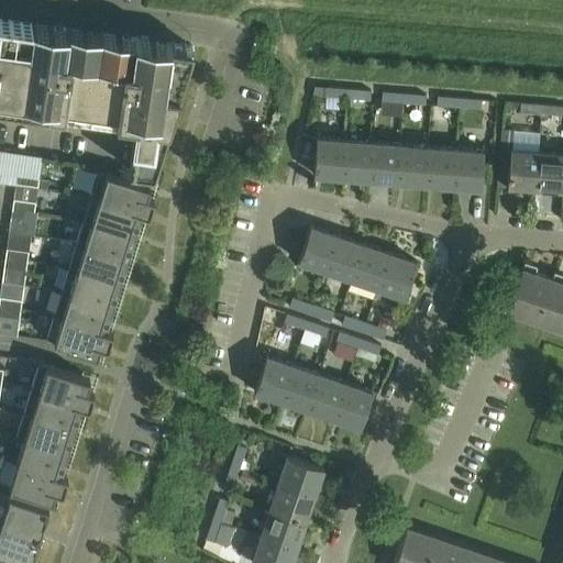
[(154,172),(162,145),(192,47),(0,19),(0,97),(48,105),(48,109),(63,111),(64,107),(117,114),(117,119),(135,121),(132,141),(129,168),(154,172)]
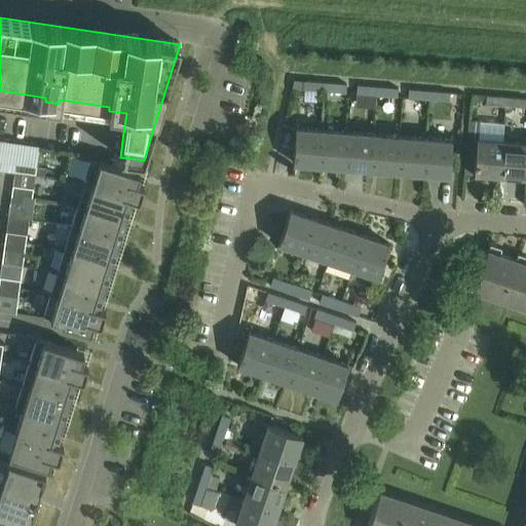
[(304,90),(326,91),(326,83),(305,81),(304,90)]
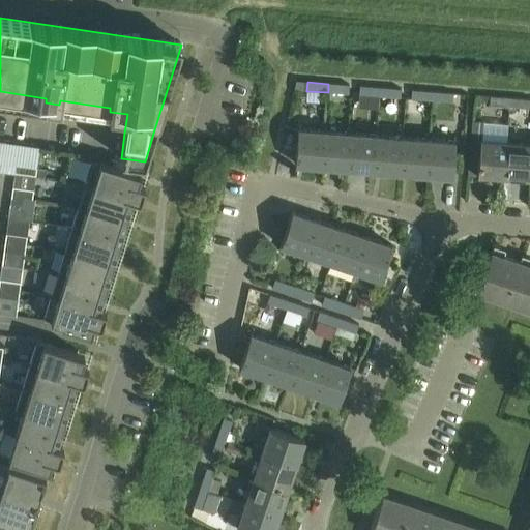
[(328,84),(328,92),(348,94),(349,86),(328,84)]
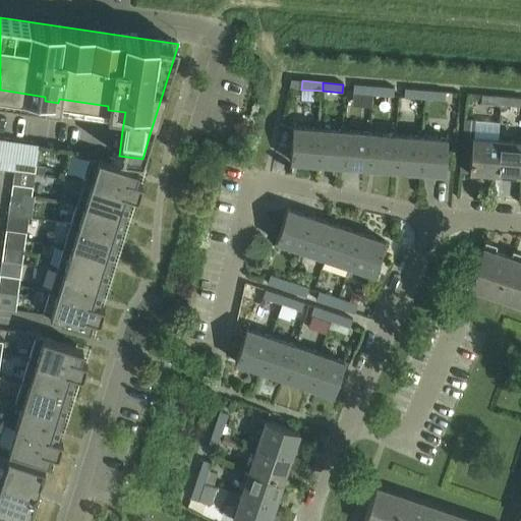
[(353,94),(374,95),(374,87),(353,85),(353,94)]
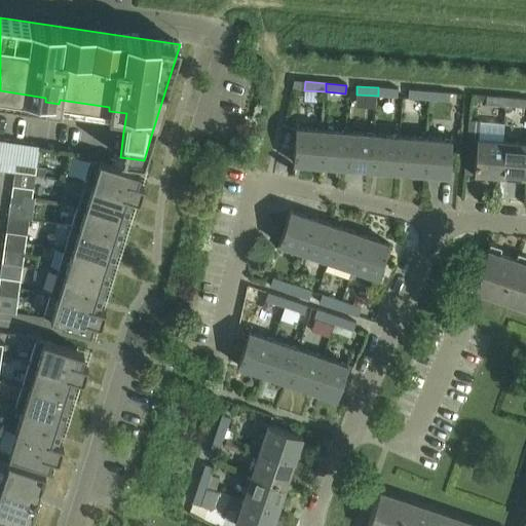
[(378,87),(378,96),(398,98),(398,89),(378,87)]
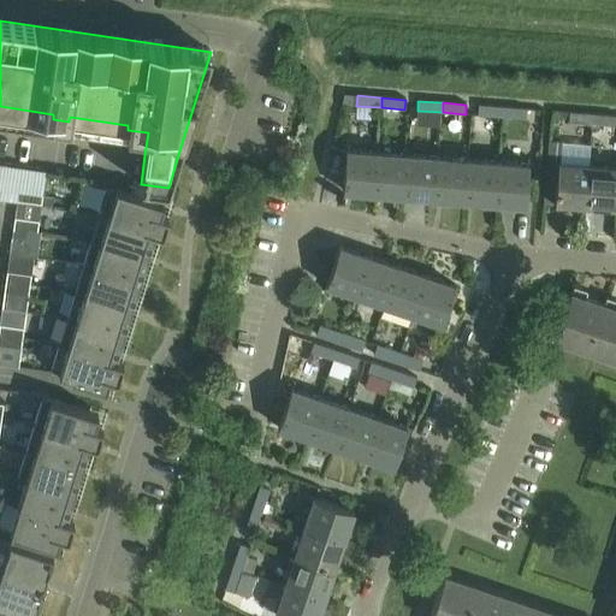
[(478,116),(502,117),(503,107),(479,106),(478,116)]
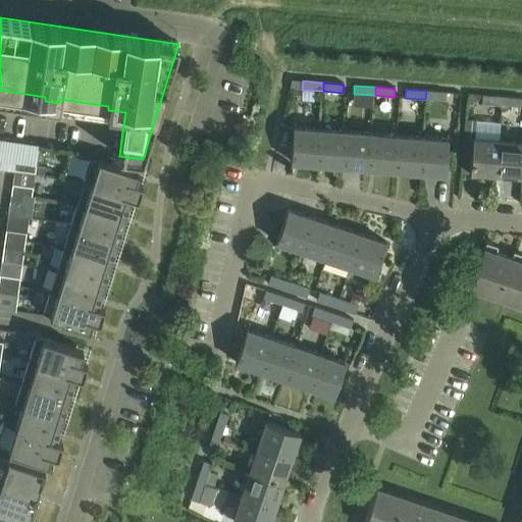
[(426,91),(425,99),(446,101),(447,93),(426,91)]
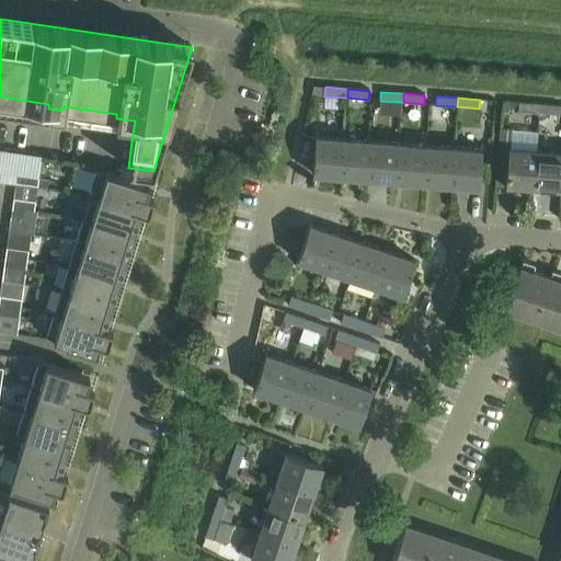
[(518,112),(540,113),(540,104),(518,103),(518,112)]
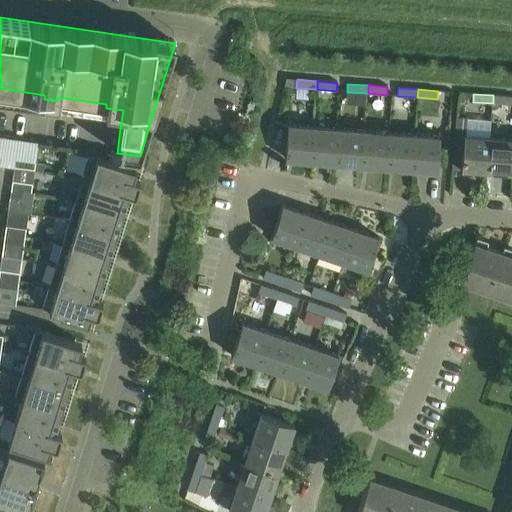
[(511,97),(493,95),(493,103),(511,105),(511,97)]
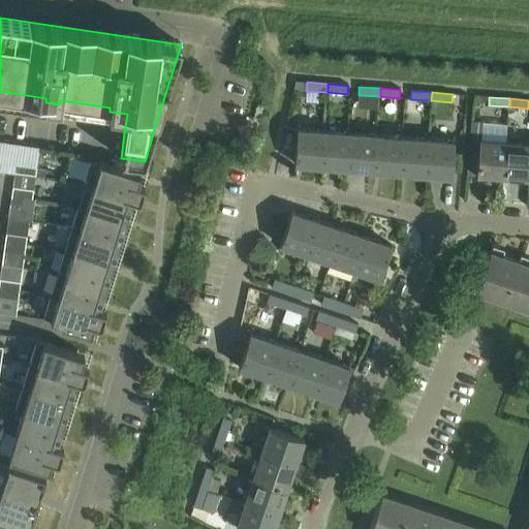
[(297,126),(293,164),(294,164),(319,166),(322,128),(297,126)]
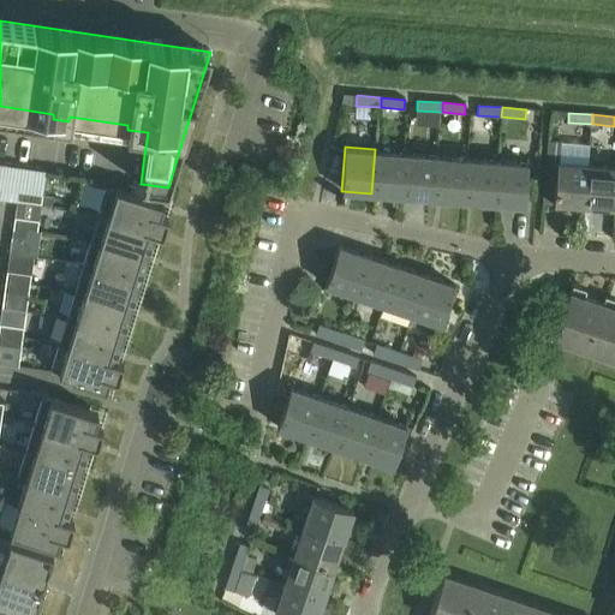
[(375,149),(371,193),(402,196),(406,151),(375,149)]
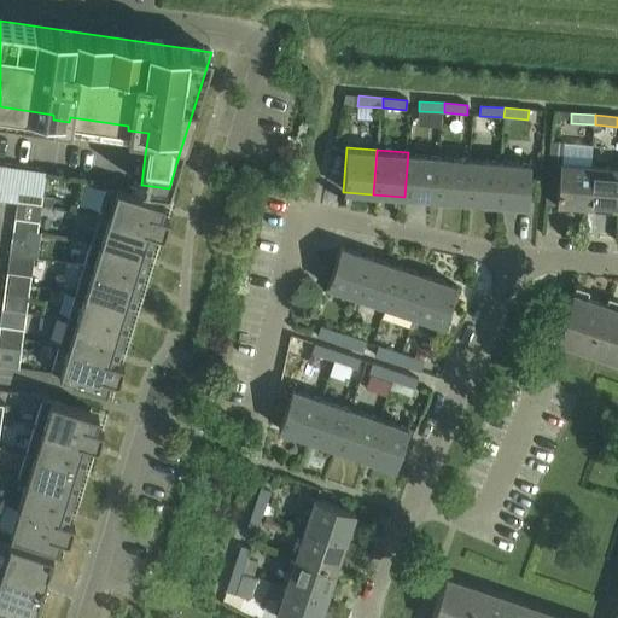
[(408,152),(404,197),(435,199),(438,155),(408,152)]
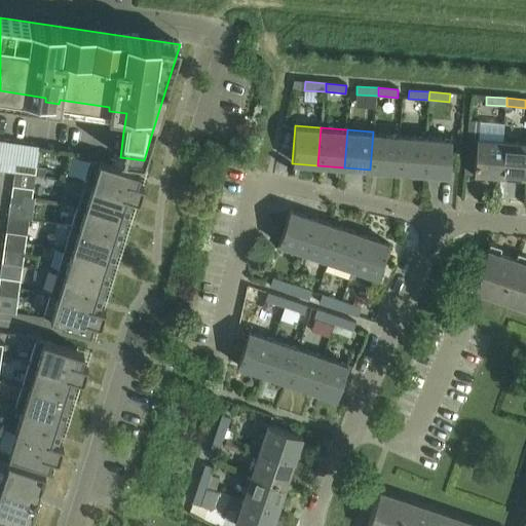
[(373,132),(370,170),(396,172),(399,135),(373,132)]
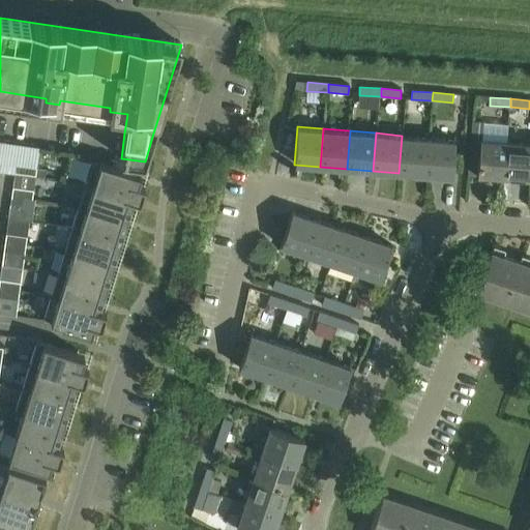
[(402,136),(399,173),(425,176),(429,138),(402,136)]
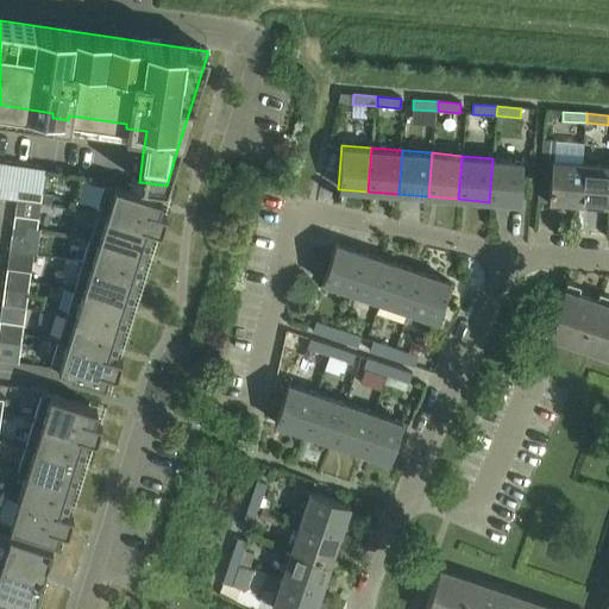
[(493,158),(489,202),(520,203),(522,163),(523,161),(493,158)]
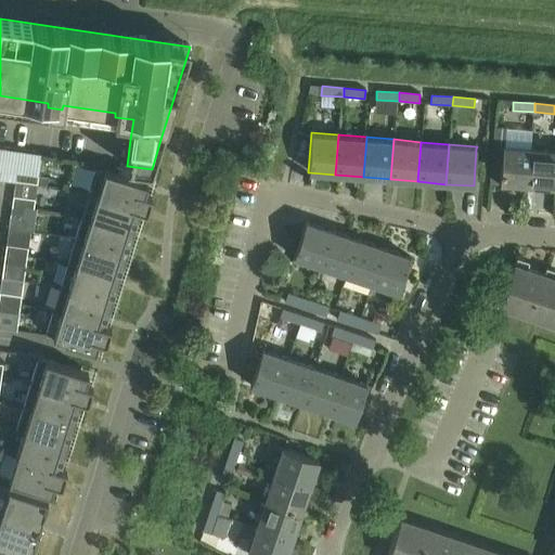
[(500,184),(528,186),(531,149),(503,146),(500,184)]
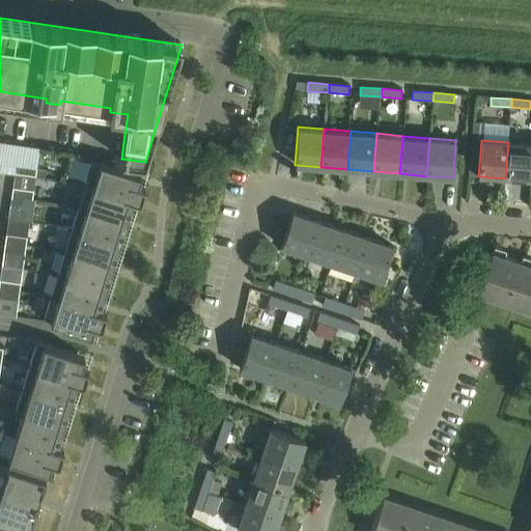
[(530,143),(508,142),(505,178),(530,179),(530,143)]
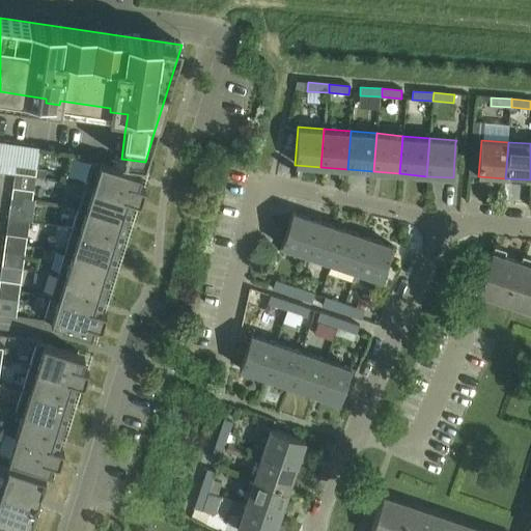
[(86,184),(85,184),(133,199),(140,202),(141,200),(145,187),(143,187),(138,185),(141,174),(93,160),(86,184)]
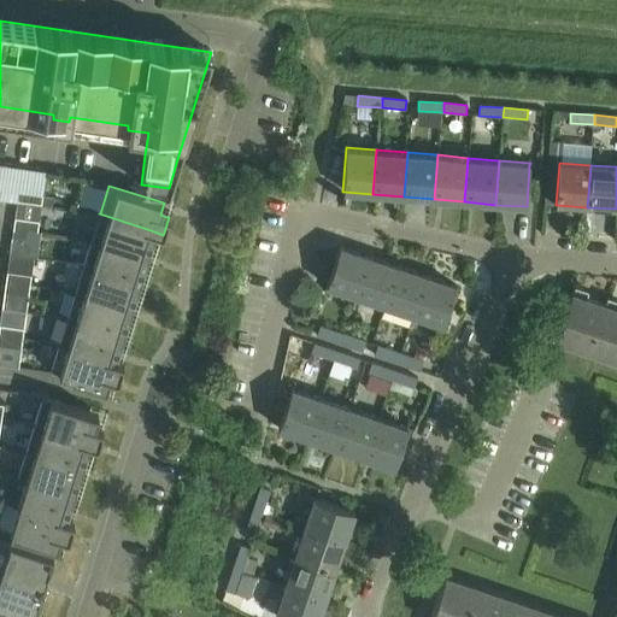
[(19,191),(17,201),(42,204),(43,194),(19,191)]
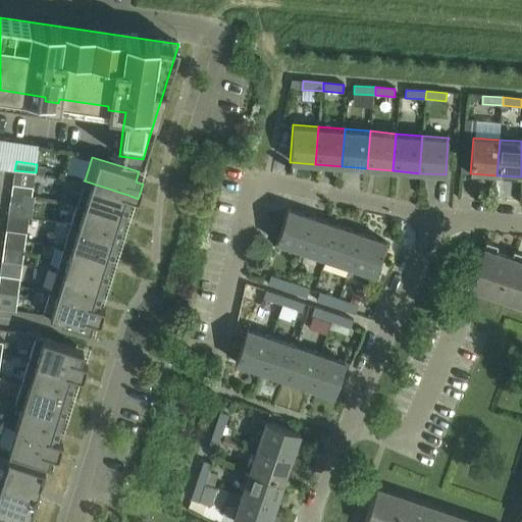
[(84,180),(77,201),(124,216),(131,196),(84,180)]
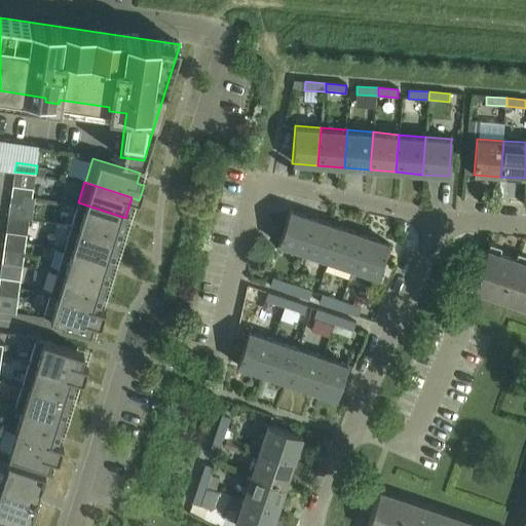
[(12,186),(10,202),(31,205),(33,189),(12,186)]
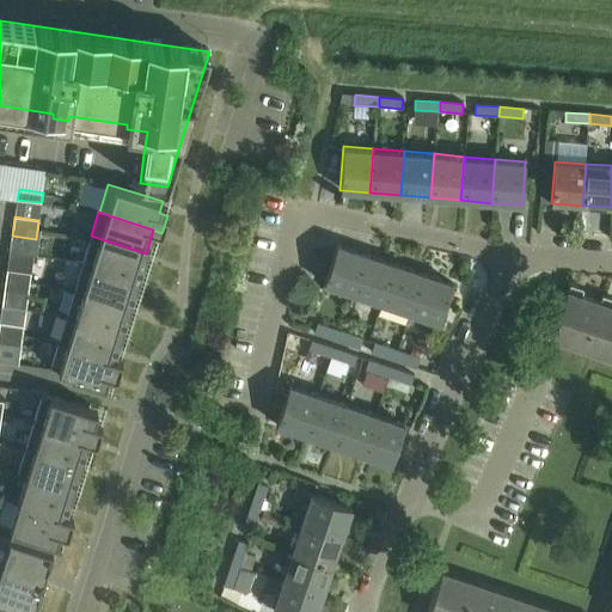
[(91,236),(84,262),(139,280),(146,255),(146,254),(91,236)]
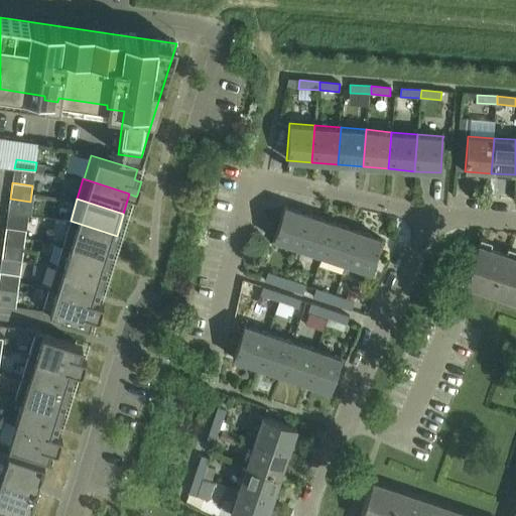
[(273,240),(297,248),(307,215),(284,207),(273,240)]
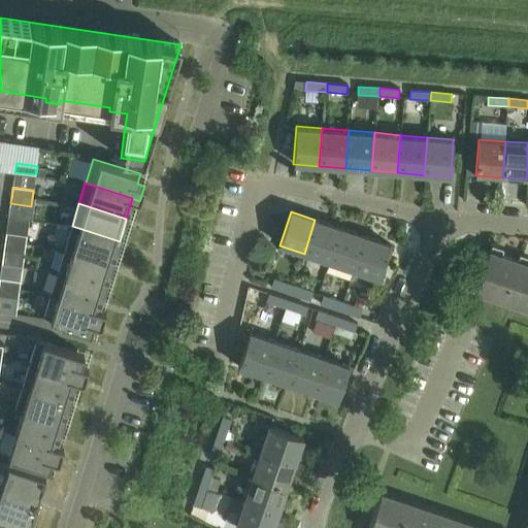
[(315,220),(304,254),(328,261),(338,228),(315,220)]
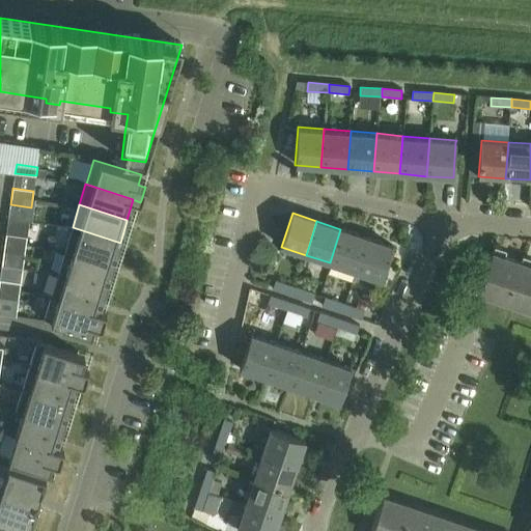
[(73,227),(65,250),(113,264),(117,252),(119,243),(120,243),(73,227)]
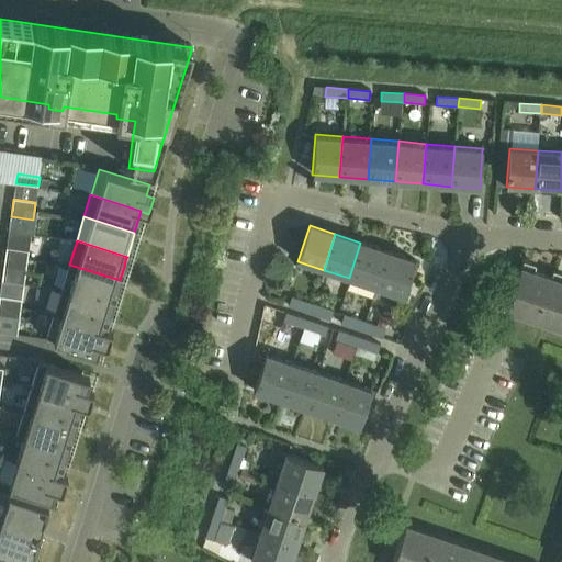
[(360,243),(349,278),(377,288),(388,251),(360,243)]
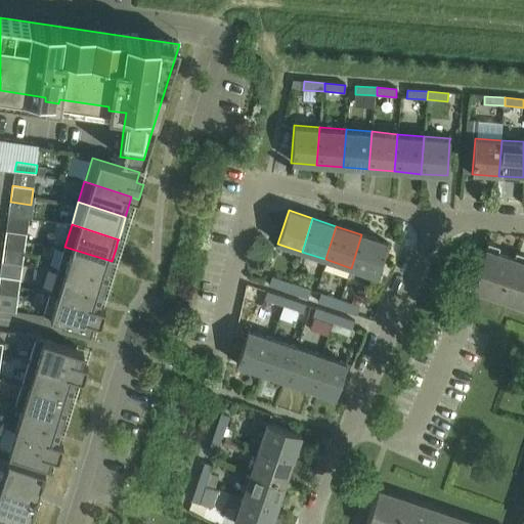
[(6,231),(4,248),(25,251),(27,233),(6,231)]
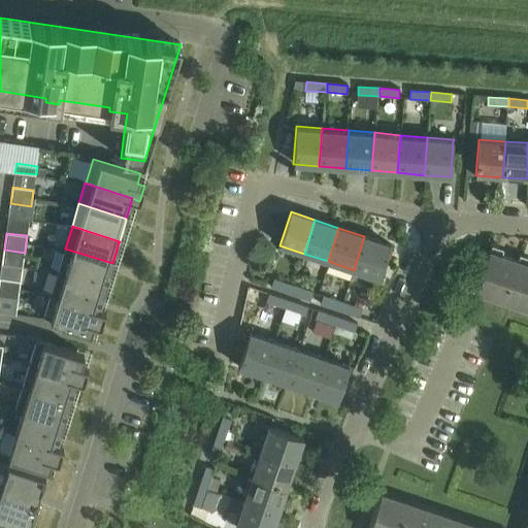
[(364,236),(354,270),(378,278),(390,244),(364,236)]
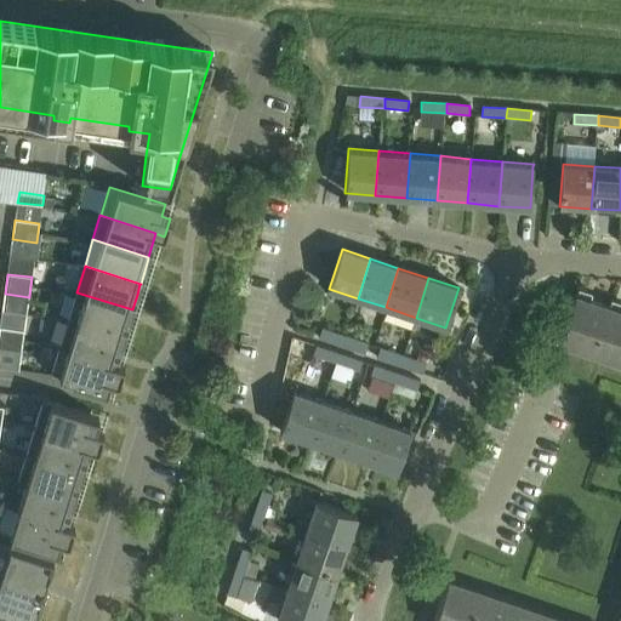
[(68,318),(68,319),(124,336),(131,313),(132,309),(77,292),(68,318)]
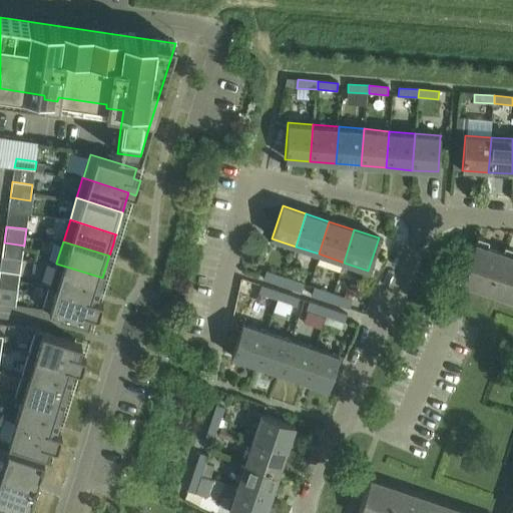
[(368,484),(358,512),(512,512),(512,254),(475,241),(475,243),(464,277),(512,293),(512,512),(457,512),(369,483),(368,484)]
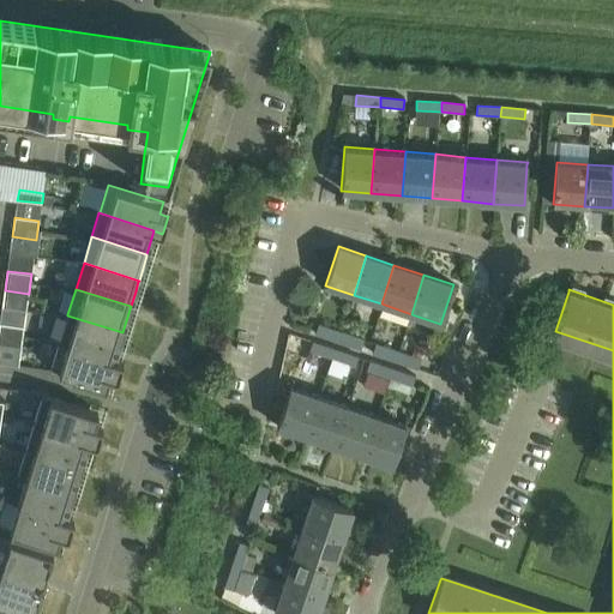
[(60,341),(59,341),(114,359),(115,357),(122,332),(67,315),(60,341)]
